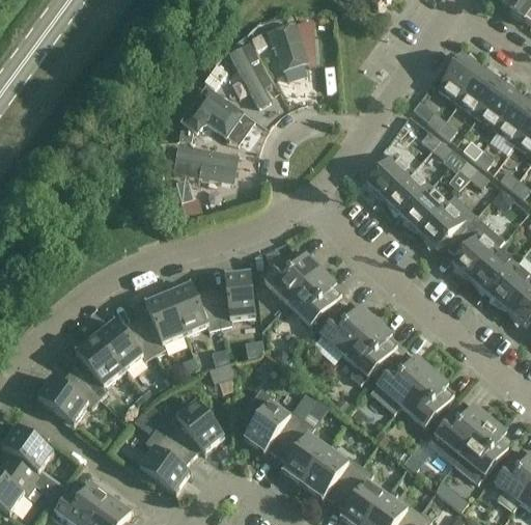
[(502,0),(500,2),(508,7),(507,8),(524,21),(525,20),(530,24),(530,0),(502,0)]
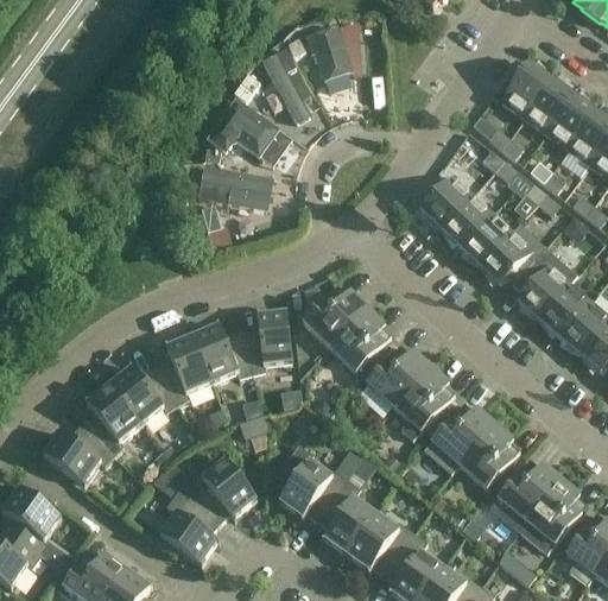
[(360,68),(358,23),(306,37),(311,52),(315,50),(324,80),(360,68)]
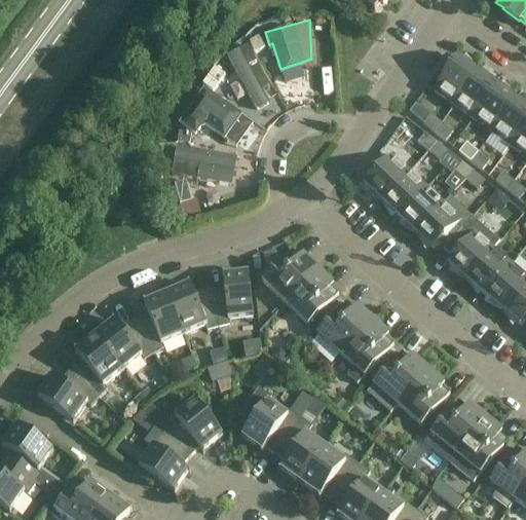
[(250,38),(255,48),(264,44),(258,33),(250,38)]
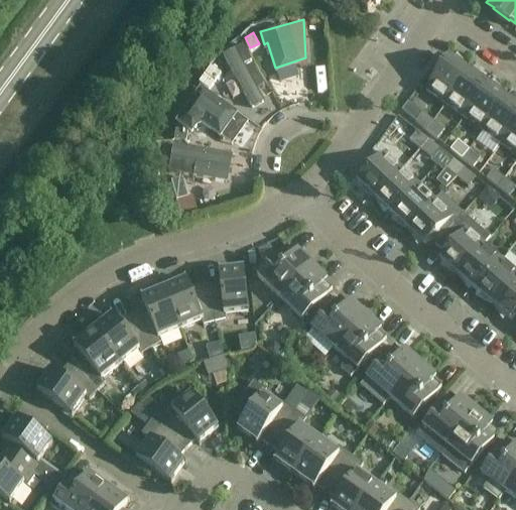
[(242,41),(223,52),(251,105),(263,98),(257,86),(263,83),(251,61),(245,65),(244,61),(251,57),(242,41)]
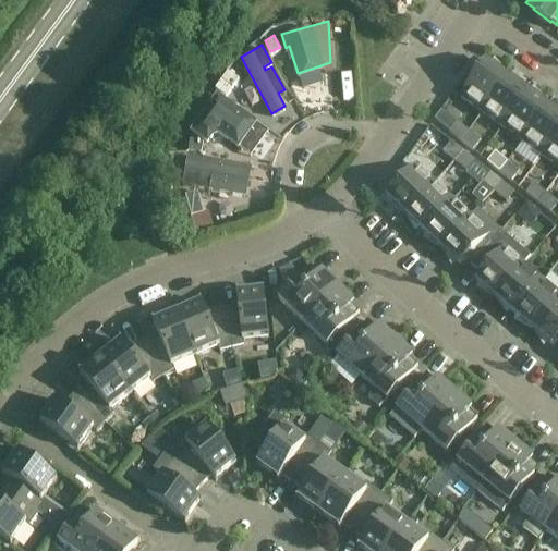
[(481,108),(507,73),(498,63),(496,65),(486,58),(460,93),(481,108)]
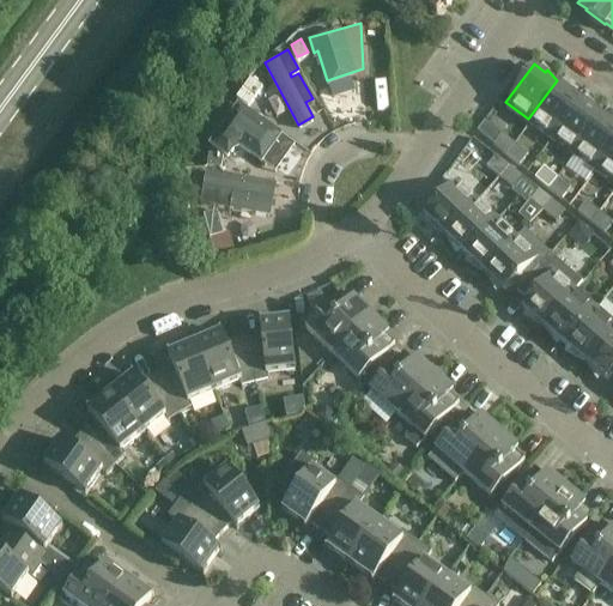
[(249,74),(236,94),(248,102),(261,83),(249,74)]
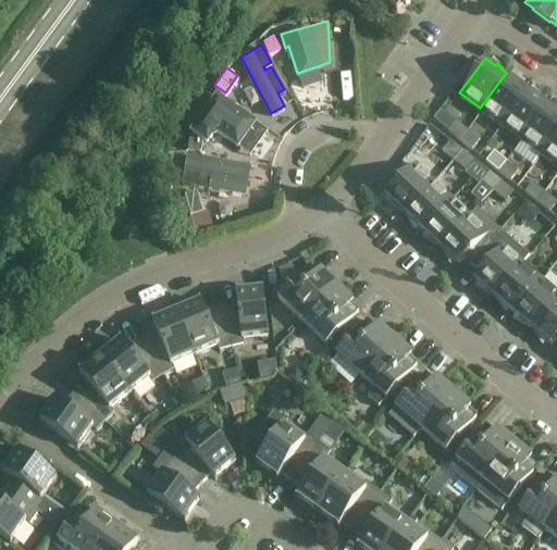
[(500,122),(525,87),(516,79),(517,77),(506,73),(480,108),(500,122)]
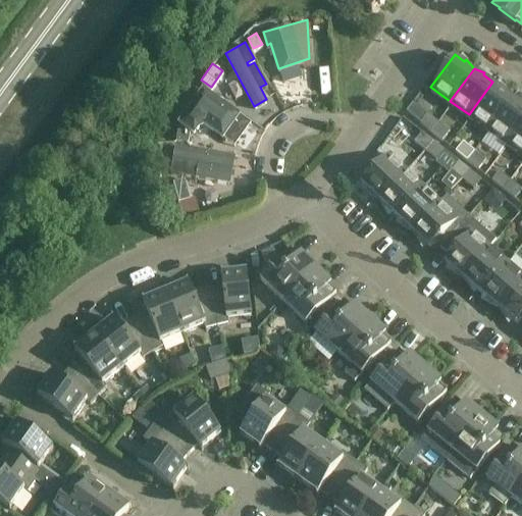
[(487,129),(512,95),(504,86),(502,88),(492,82),(469,114),(487,129)]
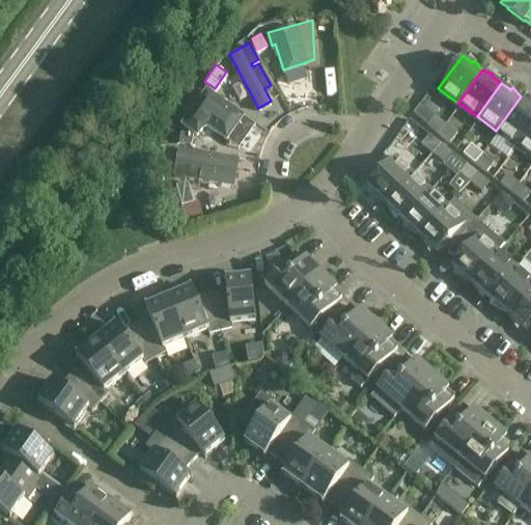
[(242,112),(206,87),(182,121),(197,132),(197,131),(200,127),(203,125),(206,122),(226,136),(242,112)]
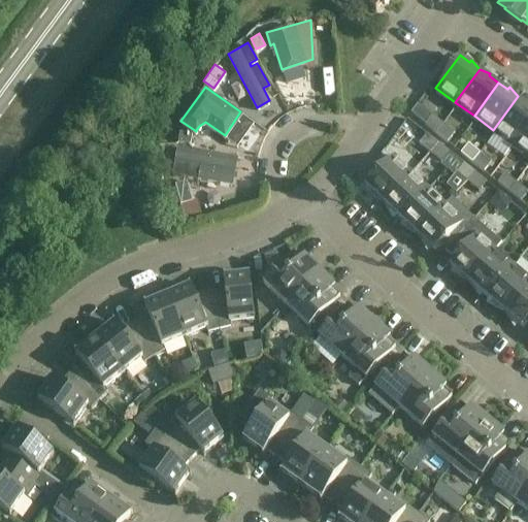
[(513,143),(527,121),(527,103),(527,101),(527,100),(518,96),(493,130),(513,143)]
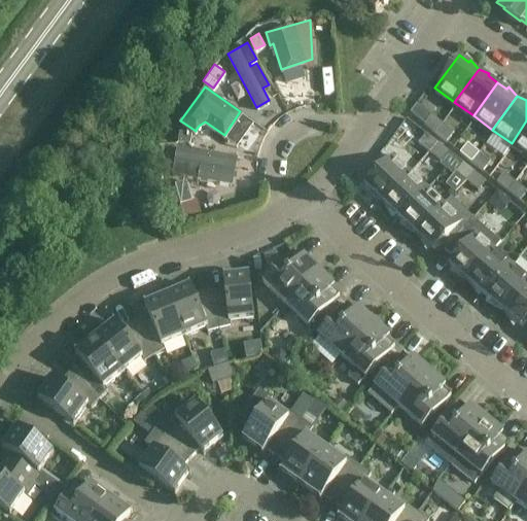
[(434,129),(443,119),(431,110),(423,119),(434,129)]
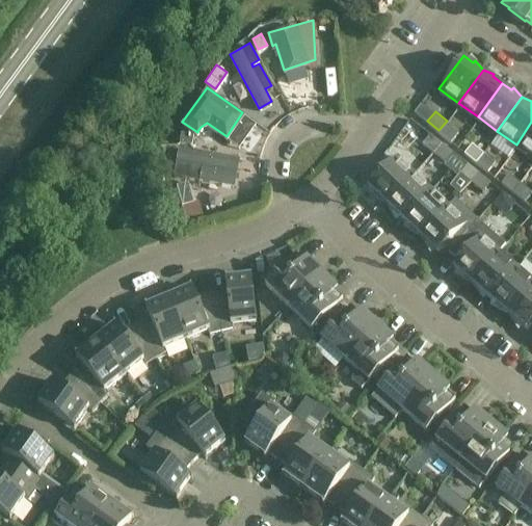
[(450,139),(458,130),(447,121),(439,130),(450,139)]
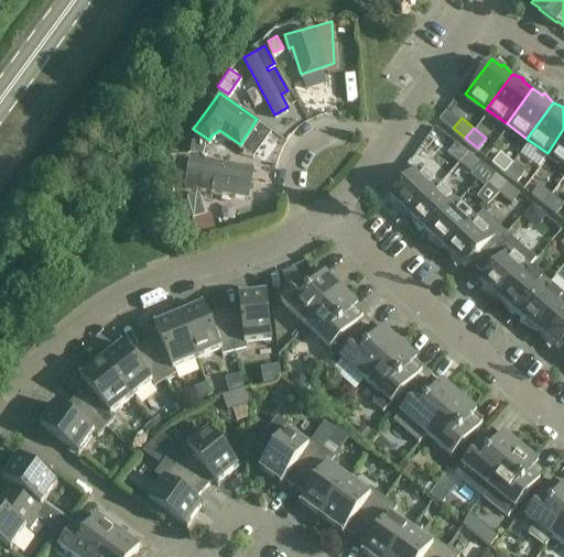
[(563,129),(548,153),(563,164),(563,129)]
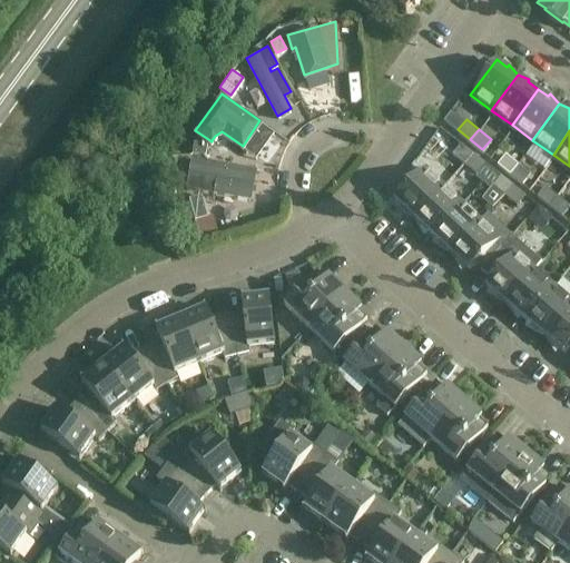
[(194,139),(192,149),(205,151),(207,141),(194,139)]
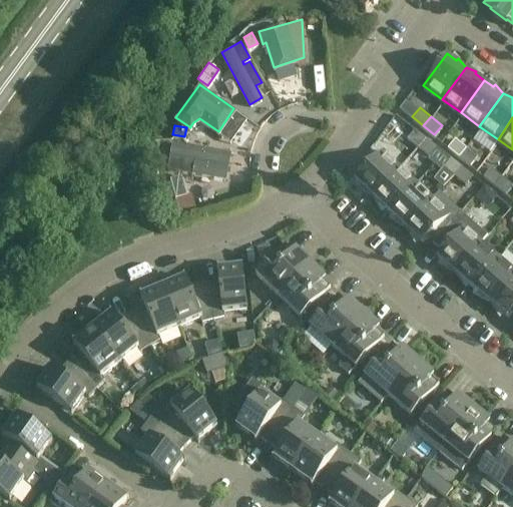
[(415,126),(407,135),(419,144),(426,135),(415,126)]
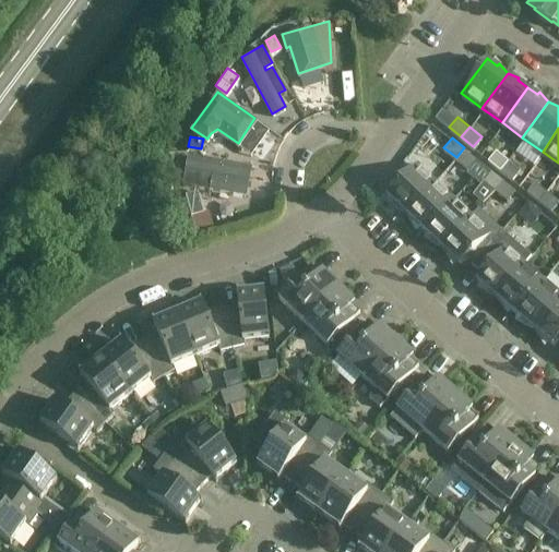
[(464,147),(456,157),(468,167),(476,157),(464,147)]
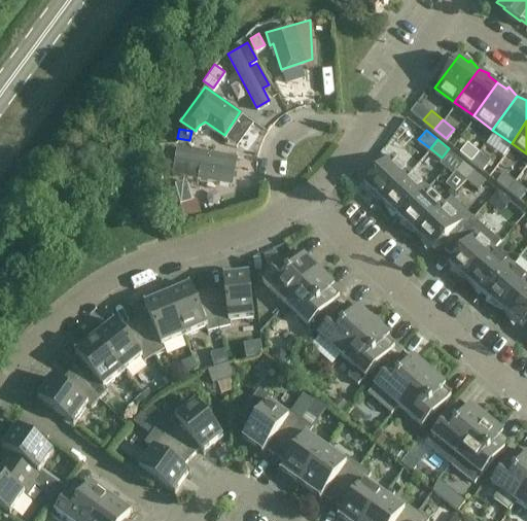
[(467,140),(460,149),(471,158),(479,148),(467,140)]
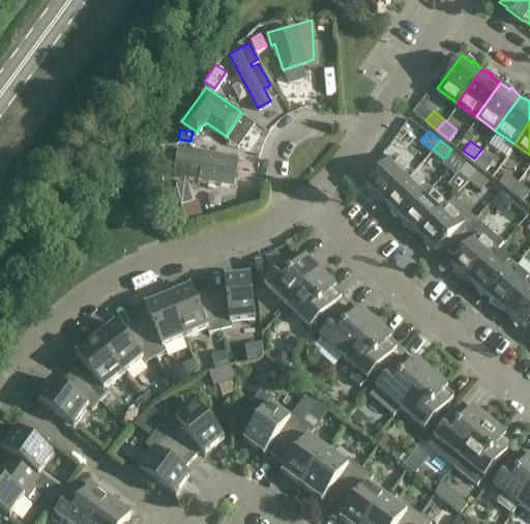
[(237,155),(170,144),(166,171),(232,183),(237,155)]
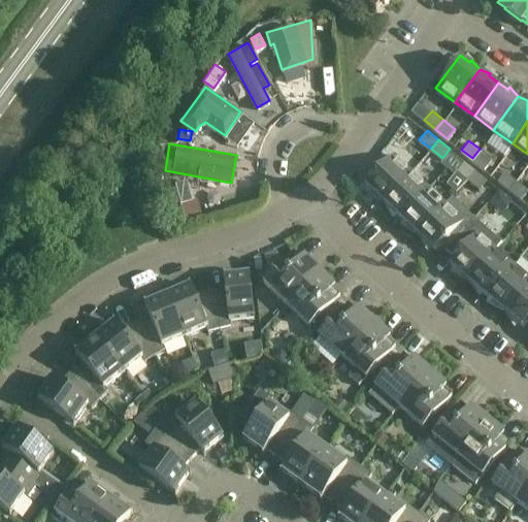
[(480,149),(472,158),(484,167),(491,158),(480,149)]
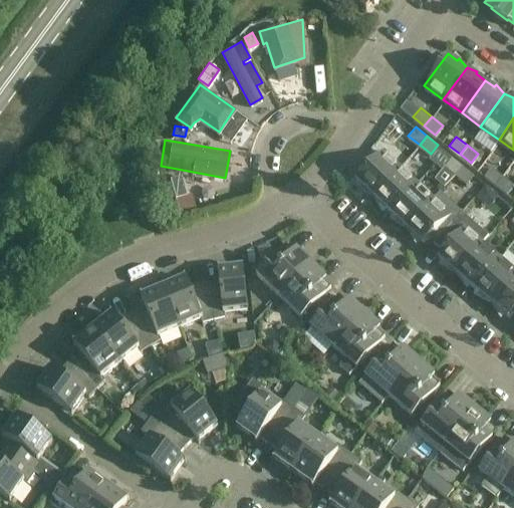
[(373,193),(401,164),(383,148),(356,177),(364,185),(363,188),(373,193)]
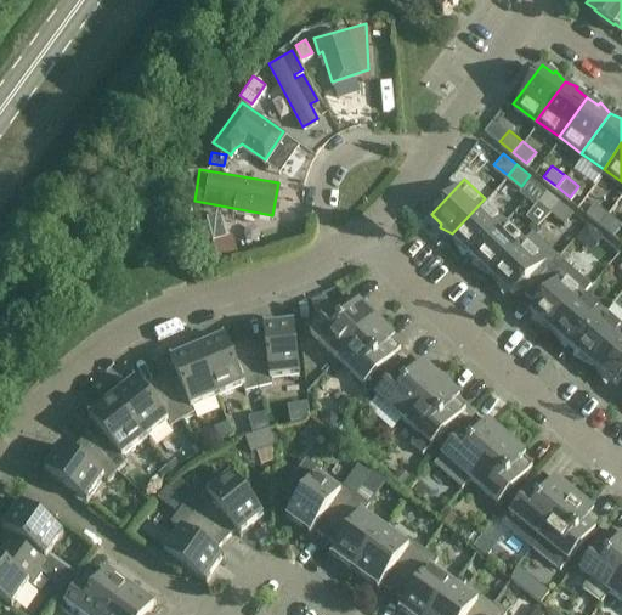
[(546,188),(537,199),(550,210),(559,199),(546,188)]
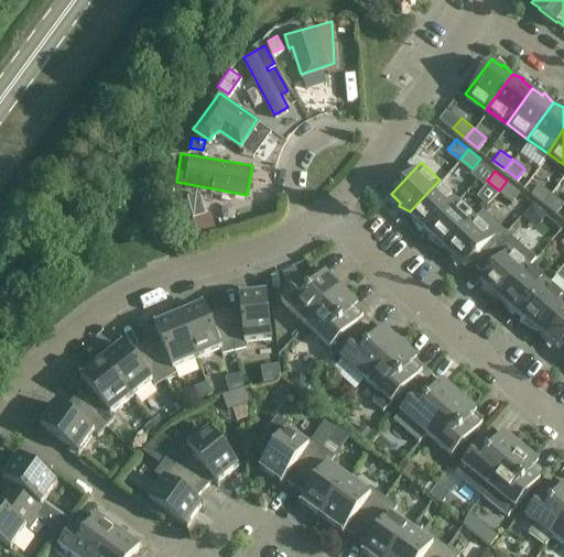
[(427,229),(458,197),(440,179),(410,211),(416,222),(420,220),(427,229)]
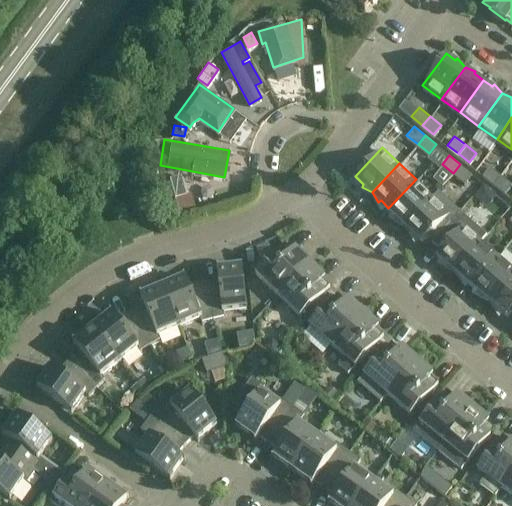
[(460,164),(453,173),(464,182),(471,172),(460,164)]
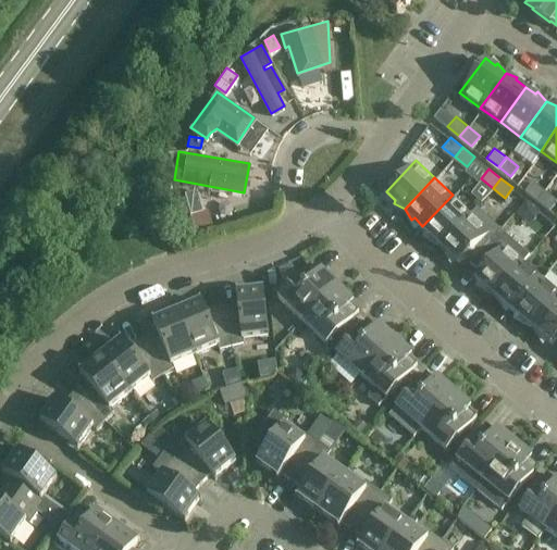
[(532,178),(524,188),(536,198),(544,188),(532,178)]
